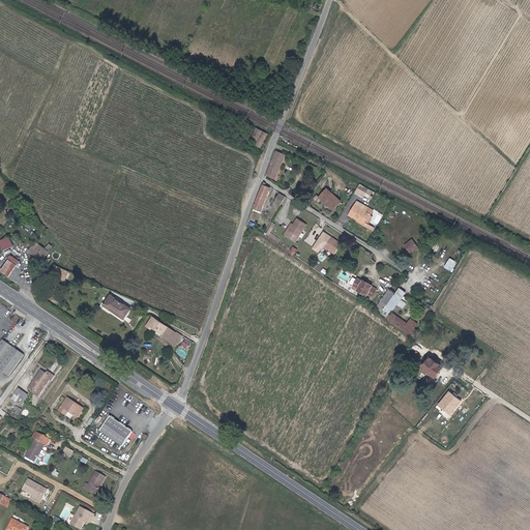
[(266,131),(256,127),(251,137),(256,140),(254,143),(258,145),(260,142),(261,142),(266,131)]
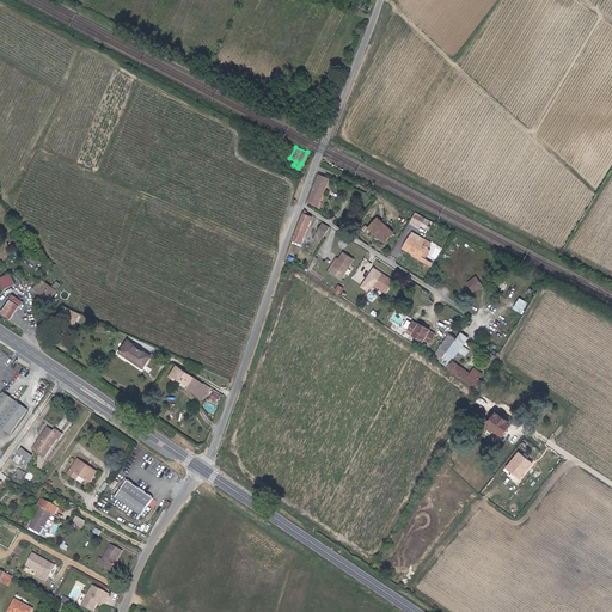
[(329,178),(319,173),(308,202),(318,207),(329,178)]
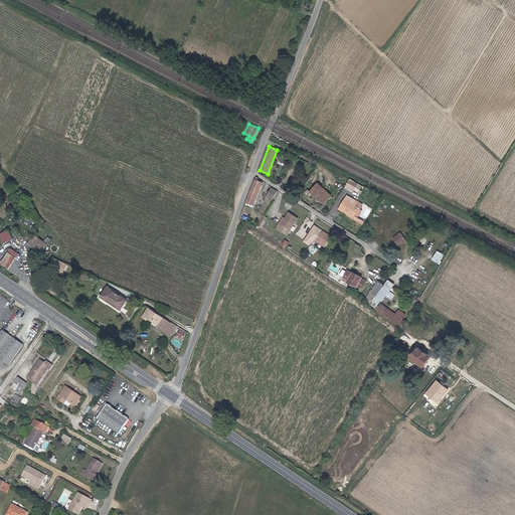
[(256,178),(248,197),(256,200),(264,182),(256,178)]
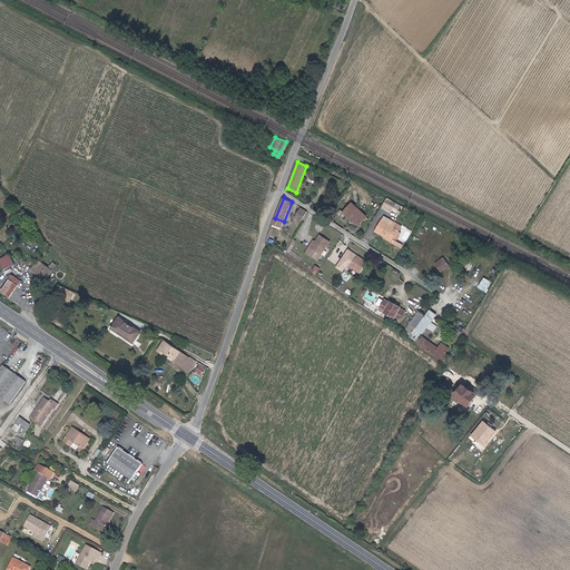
[(391,212),(395,204),(387,199),(383,206),(391,212)]
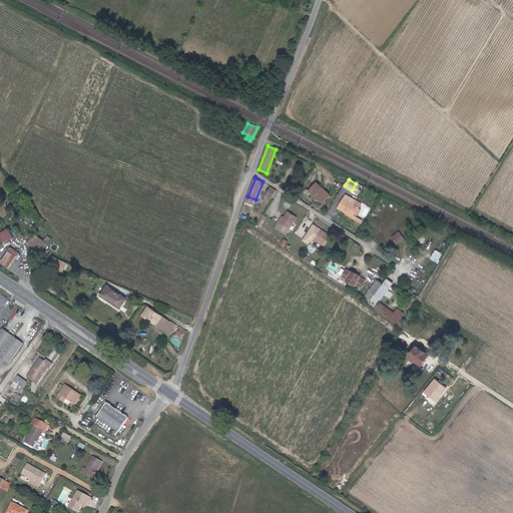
[(330,196),(316,183),(309,192),(323,204),(330,196)]
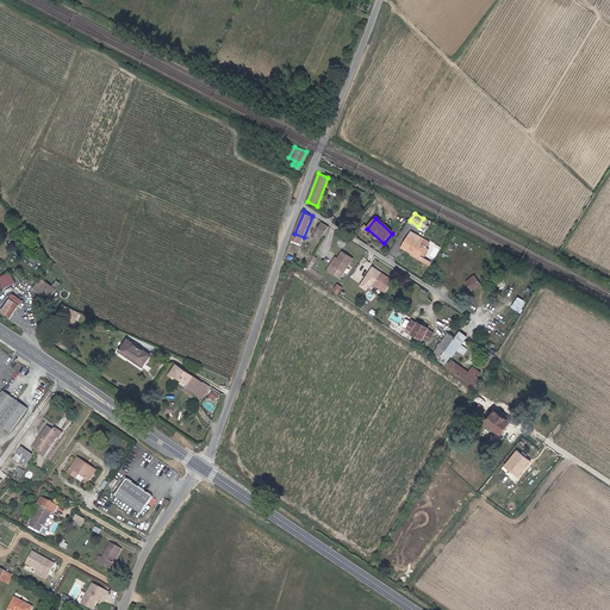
[(322,221),(316,232),(323,236),(329,225),(322,221)]
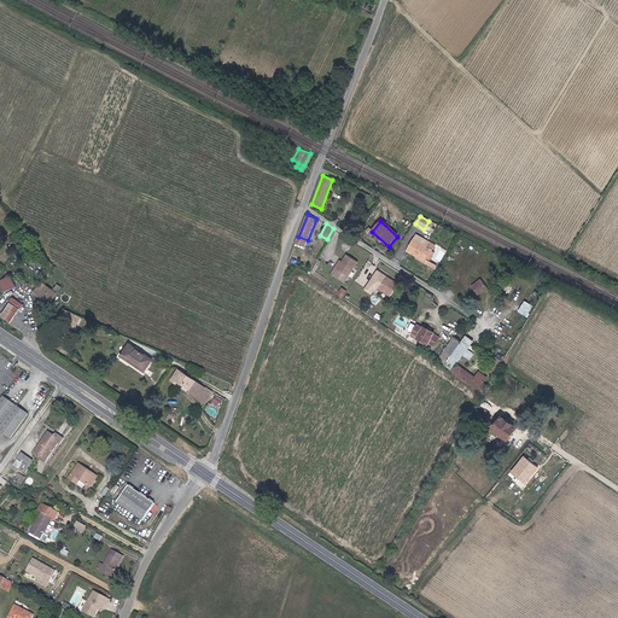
[(308,240),(298,237),(296,244),(305,248),(308,240)]
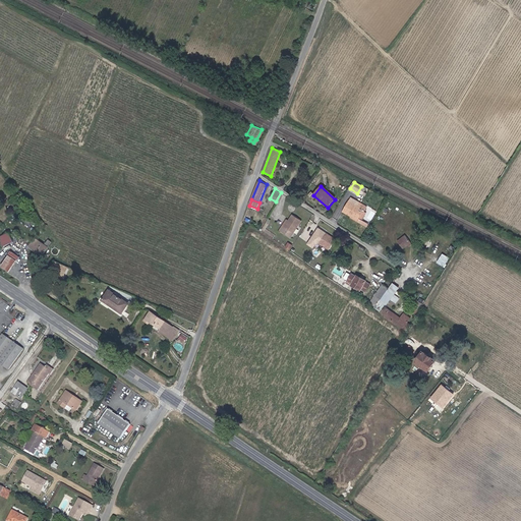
[(357,207),(349,201),(343,212),(351,217),(357,221),(362,211),(364,212),(366,208),(359,204),(357,207)]
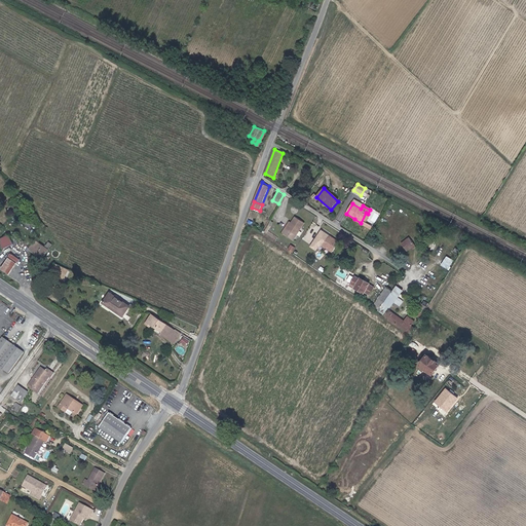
[(32,221),(23,216),(20,220),(30,226),(32,221)]
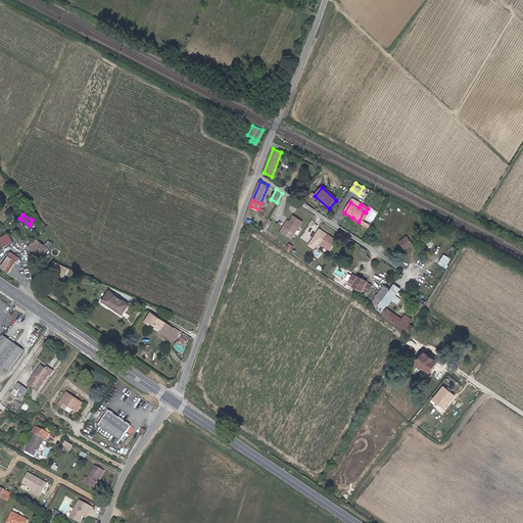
[(303,221),(294,216),(291,221),(284,233),(293,238),(303,221)]
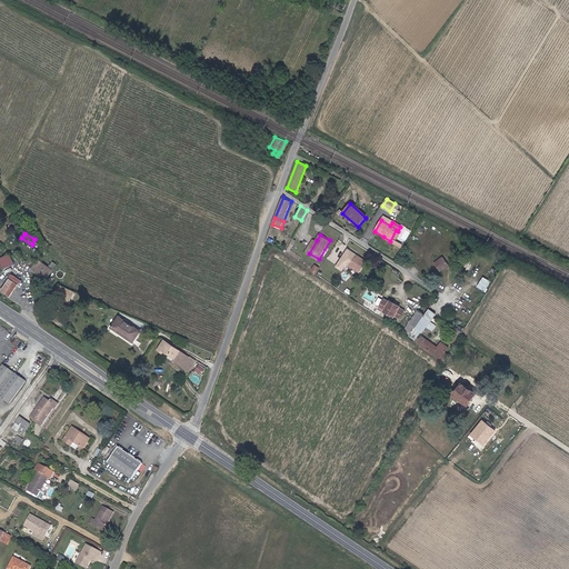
[(317,240),(315,239),(307,252),(309,253),(317,240)]
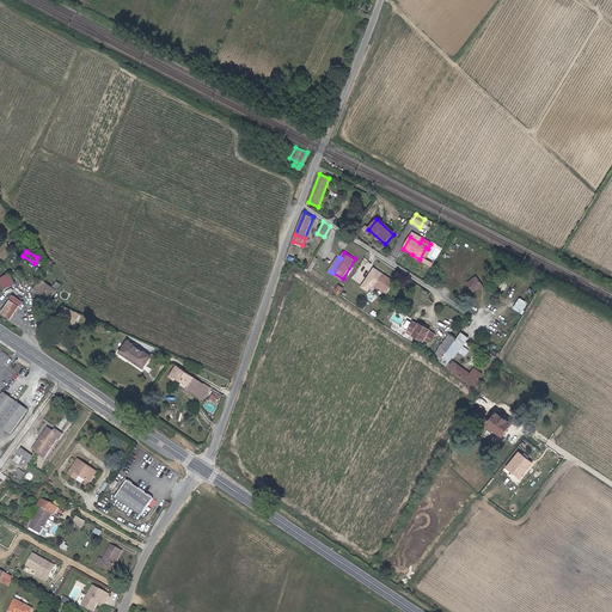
[(397,281),(384,273),(377,285),(390,293),(397,281)]
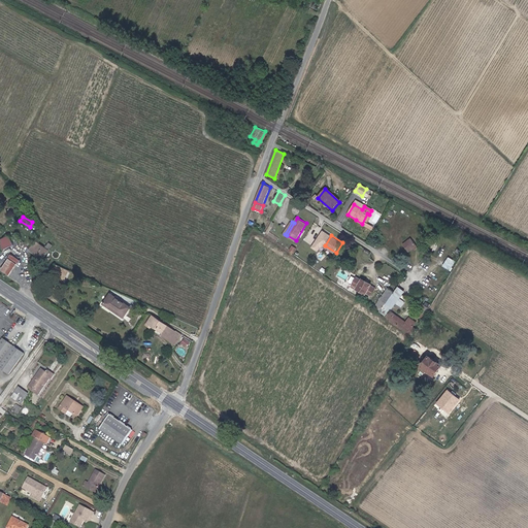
[(13,245),(8,236),(0,240),(0,244),(3,251),(13,245)]
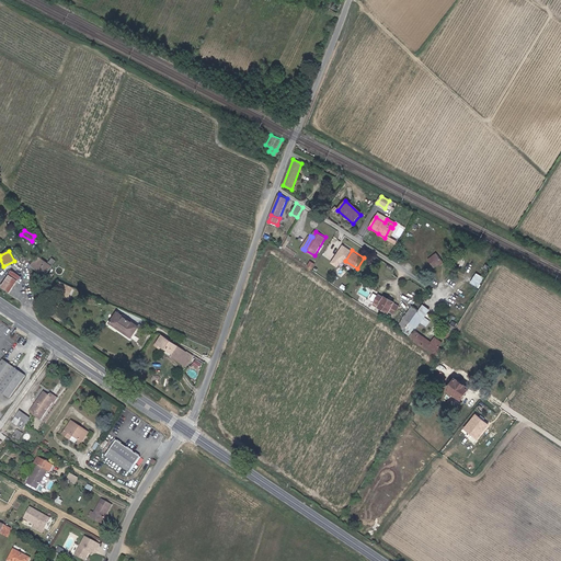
[(443,261),(438,254),(431,260),(435,266),(441,263),(443,261)]
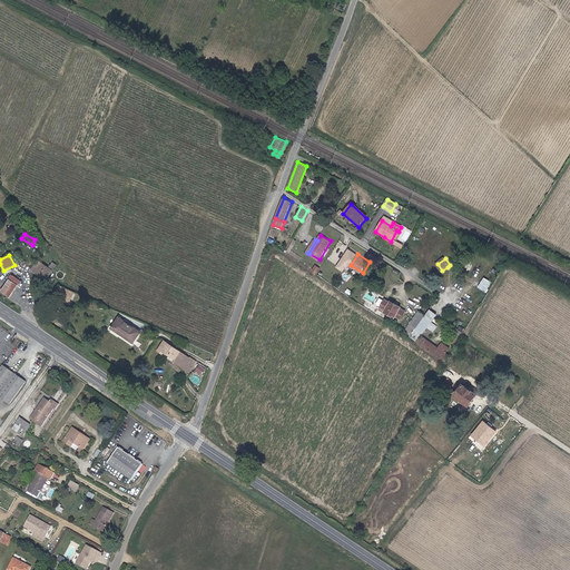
[(52,271),(38,262),(32,271),(47,279),(52,271)]
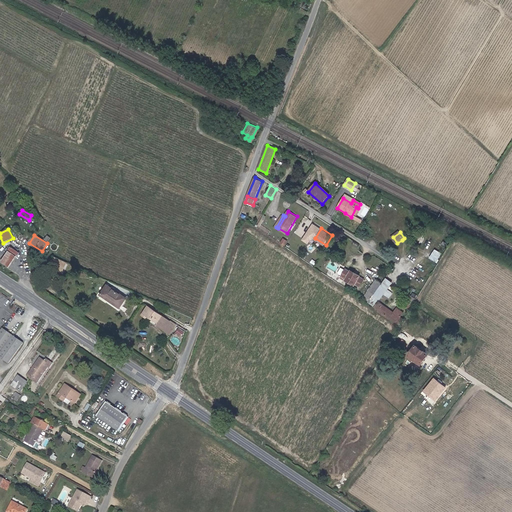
[(20,252),(11,246),(8,250),(9,251),(16,255),(17,256),(20,252)]
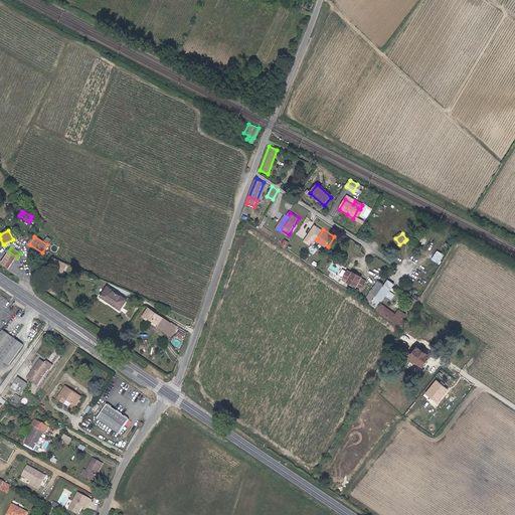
[(432,259),(440,264),(445,254),(438,249),(432,259)]
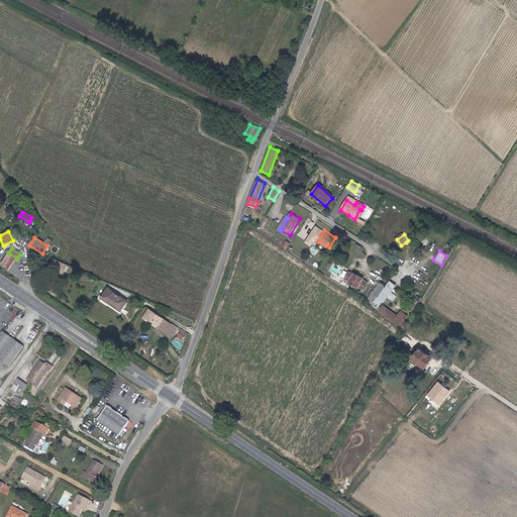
[(12,264),(16,257),(9,253),(6,260),(12,264)]
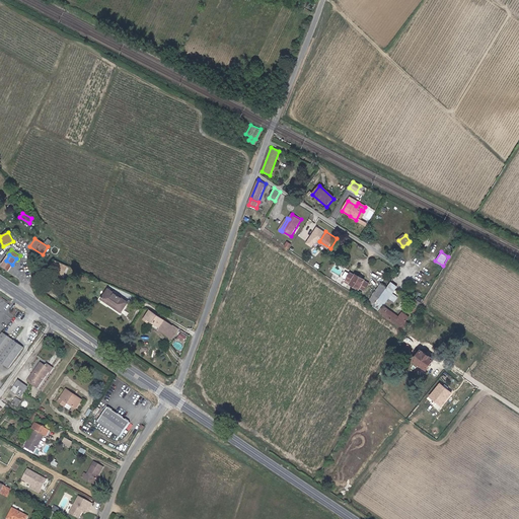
[(68,264),(54,257),(48,267),(63,274),(68,264)]
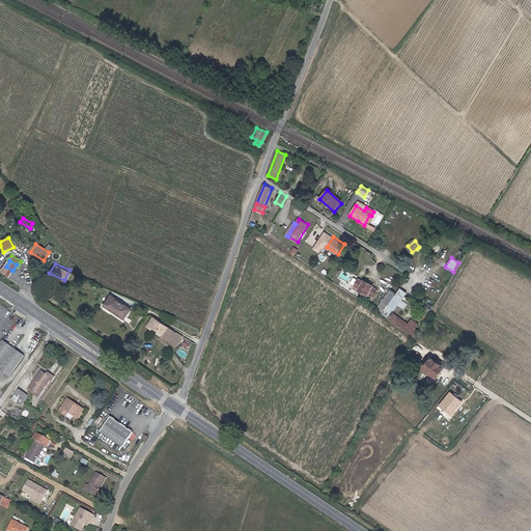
[(364,281),(360,278),(356,284),(357,285),(355,288),(357,289),(358,287),(373,297),(376,292),(379,288),(375,286),(375,285),(366,280),(364,281)]
